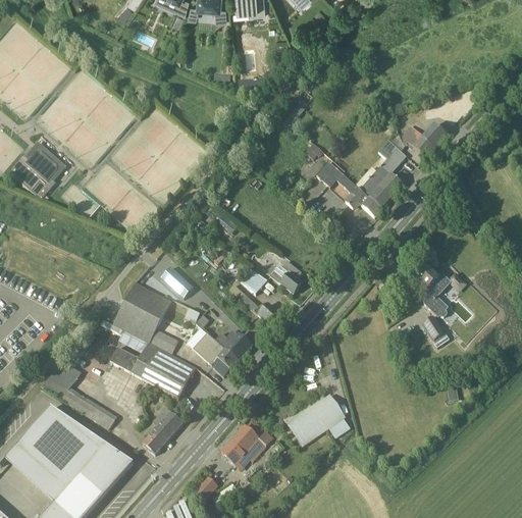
[(176,0),(178,1),(174,8),(186,13),(189,0),(176,0)]
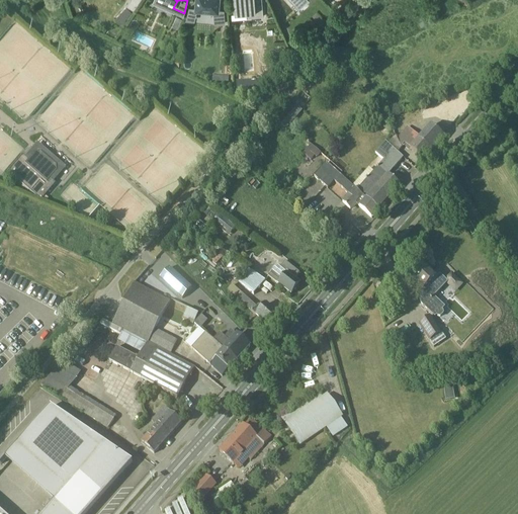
[(195,0),(195,5),(197,5),(206,6),(206,9),(214,9),(214,19),(225,19),(224,7),(219,6),(220,0),(195,0)]
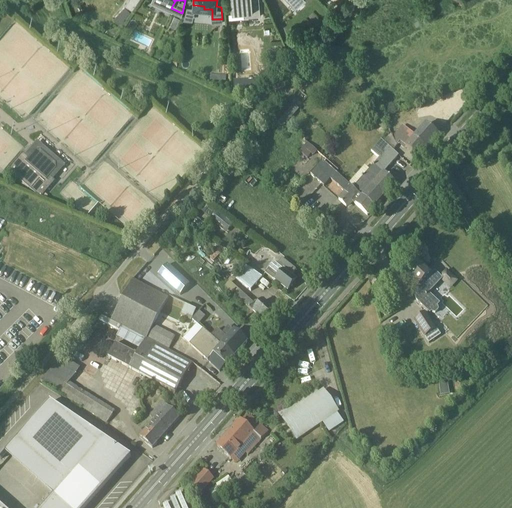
[(232,0),(232,3),(233,10),(243,9),(243,14),(260,13),(259,0),(232,0)]
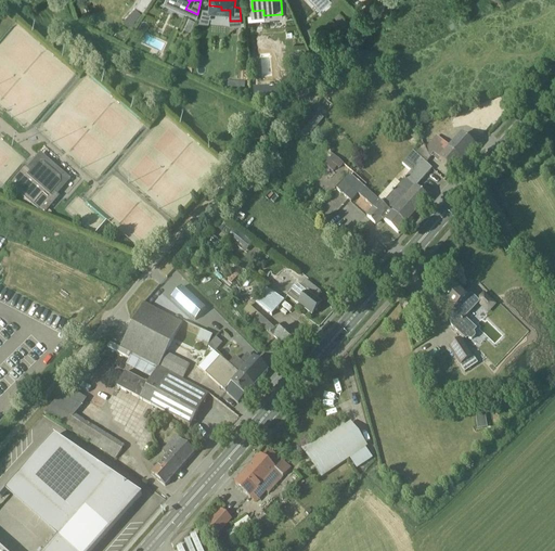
[(134,18),(134,17),(128,12),(123,16),(130,24),(134,18)]
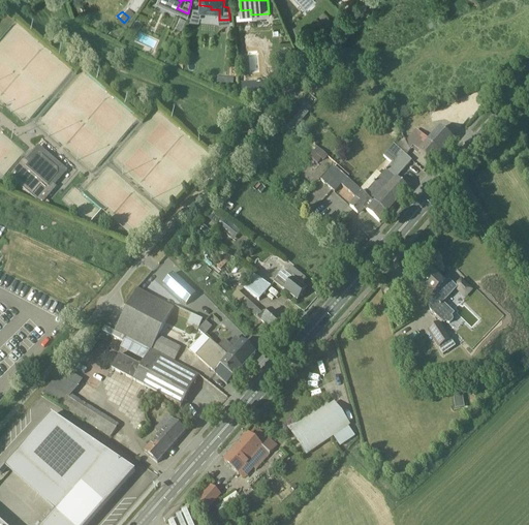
[(242,94),(261,94),(261,79),(241,80),(242,94)]
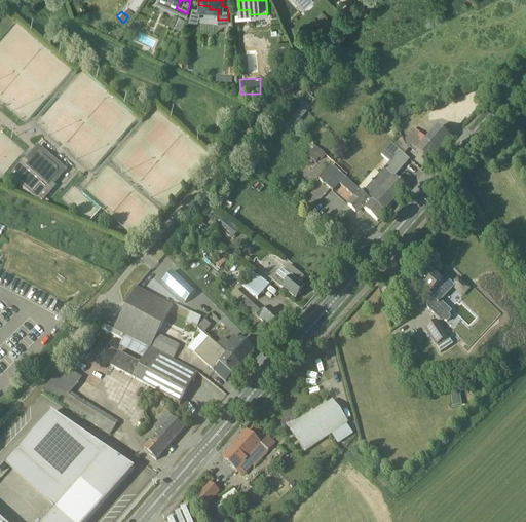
[(287,132),(294,123),(286,114),(277,123),(287,132)]
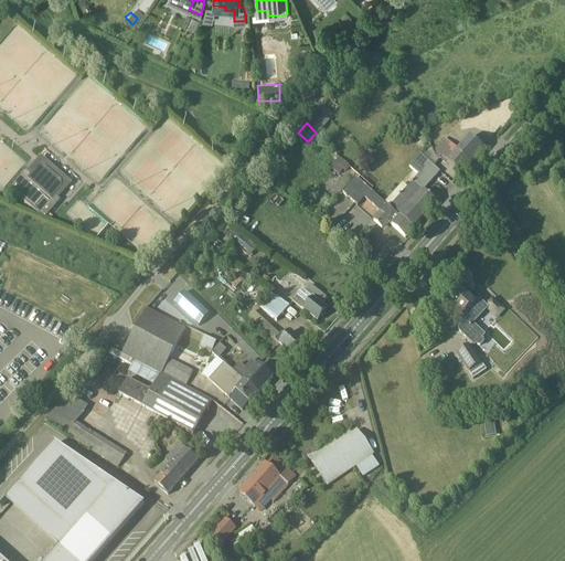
[(456,150),(469,160),(483,146),(470,134),(458,147),(445,135),(434,148),(437,157),(440,152),(446,147),(454,152),(456,150)]
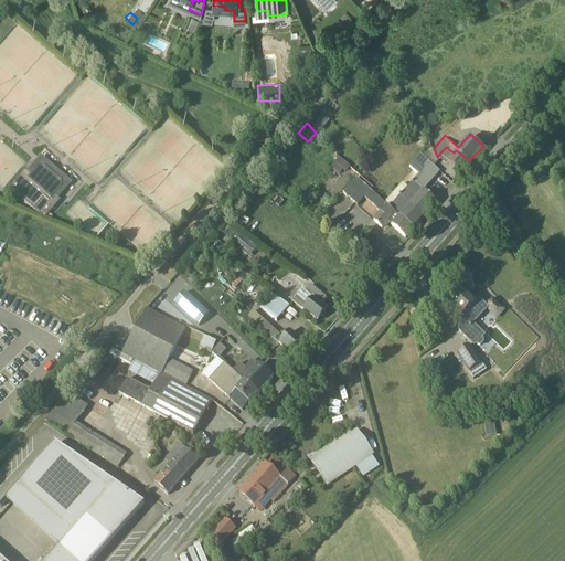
[(432,144),(423,154),(434,162),(438,158),(437,157),(434,148),(432,144)]
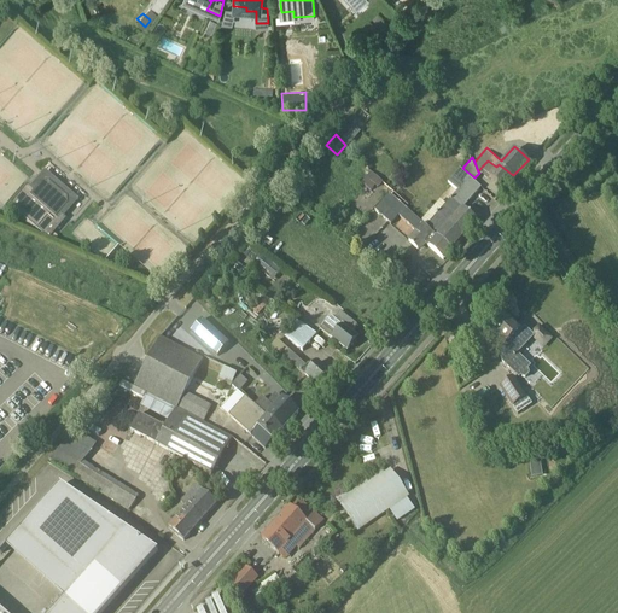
[(482,167),(490,173),(489,174),(503,187),(513,175),(499,164),(496,167),(488,161),(482,167)]
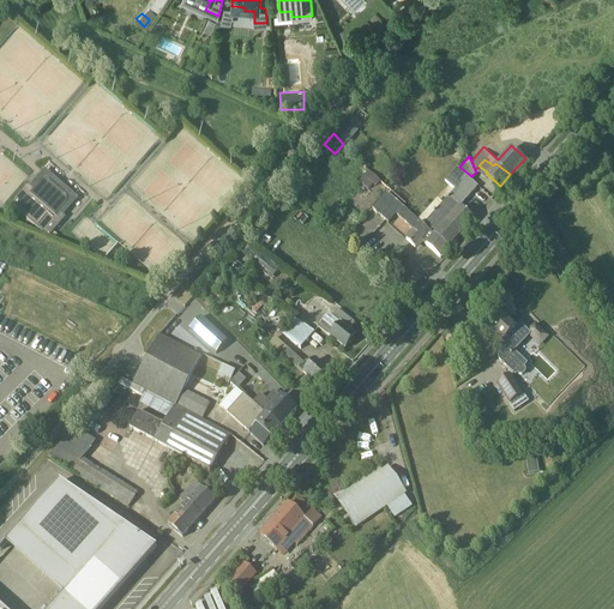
[(471,176),(459,167),(458,166),(452,173),(461,180),(423,221),(449,245),(474,216),(461,203),(479,182),(471,176)]
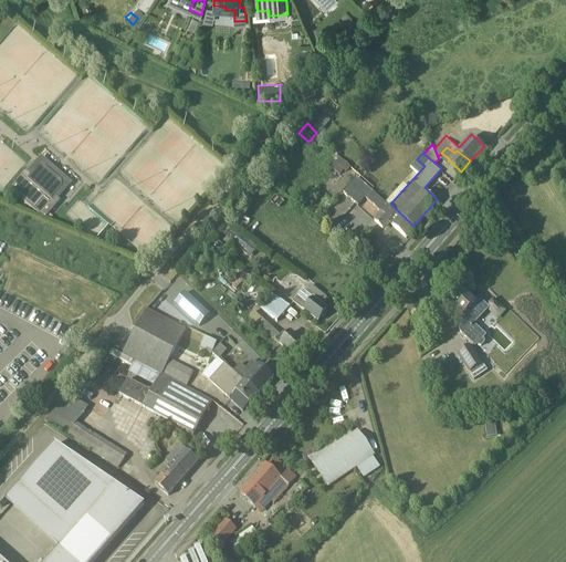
[(346,168),(350,164),(339,154),(331,164),(339,172),(344,167),(346,168)]
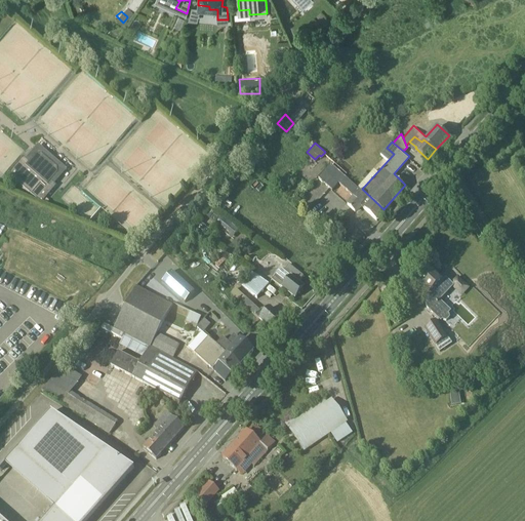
[(55,183),(53,181),(49,177),(56,170),(56,164),(40,151),(35,152),(29,159),(23,154),(7,171),(41,200),(55,183)]
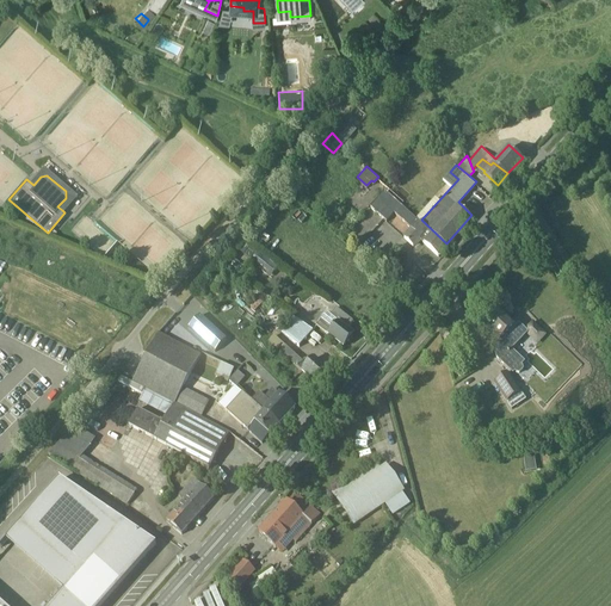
[(446,243),(421,220),(420,221),(384,187),(370,204),(386,218),(394,210),(412,226),(403,234),(413,242),(419,235),(438,253),(446,243)]
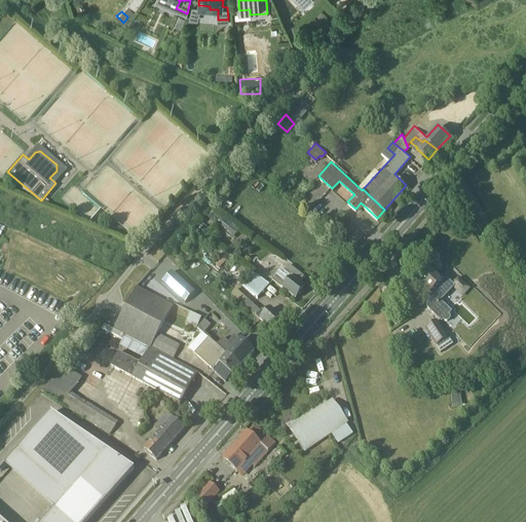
[(240,227),(223,214),(216,223),(218,225),(220,222),(231,231),(229,233),(232,236),(240,227)]
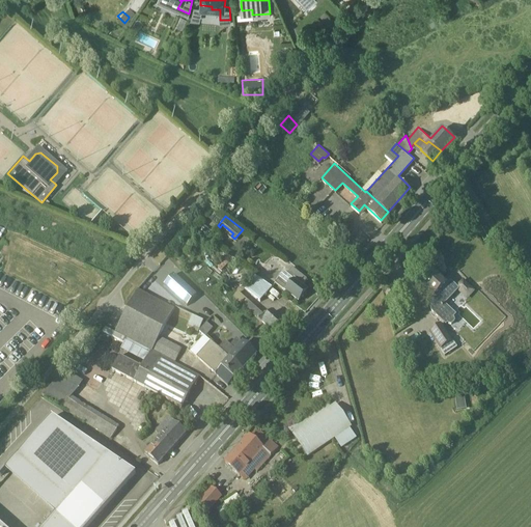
[(210,234),(214,229),(203,221),(199,226),(210,234)]
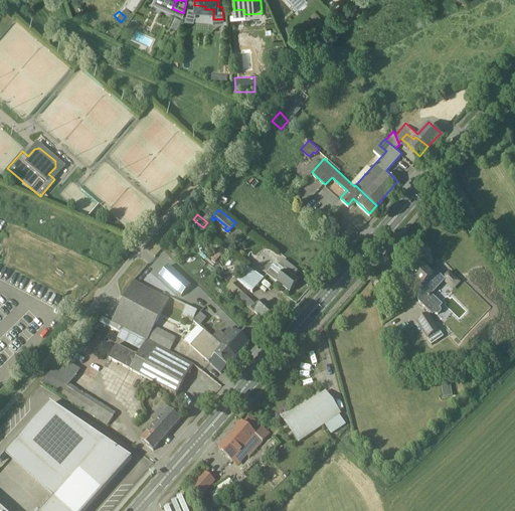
[(211,258),(215,261),(225,250),(221,246),(211,258)]
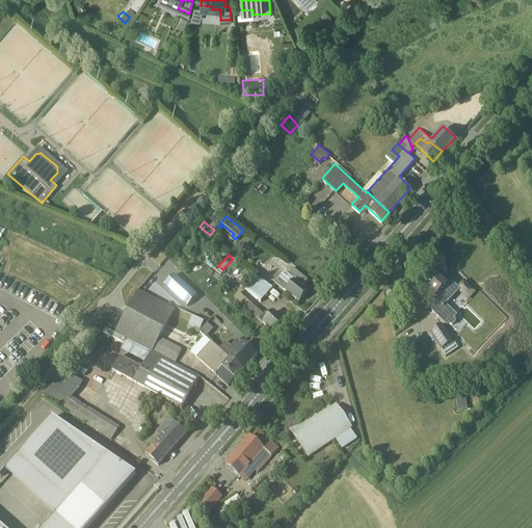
[(308,288),(302,284),(308,276),(293,265),(288,271),(285,269),(275,281),(298,299),(302,294),(304,294),(306,293),(307,292),(307,290),(308,289),(308,288)]
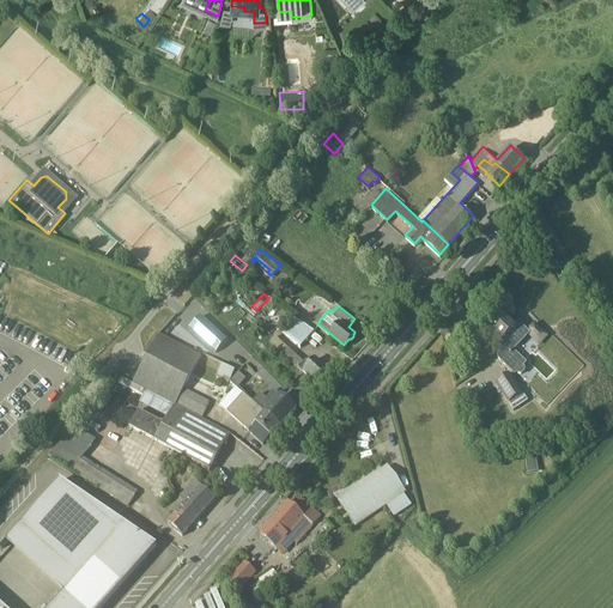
[(516,323),(502,310),(501,311),(499,310),(497,310),(495,312),(495,315),(496,316),(486,326),(503,341),(499,345),(498,347),(497,350),(497,352),(498,354),(501,357),(515,371),(516,369),(519,370),(521,371),(525,368),(525,364),(522,363),(525,360),(510,347),(528,329),(526,327),(521,322),(517,326),(516,324),(517,324),(516,323)]
